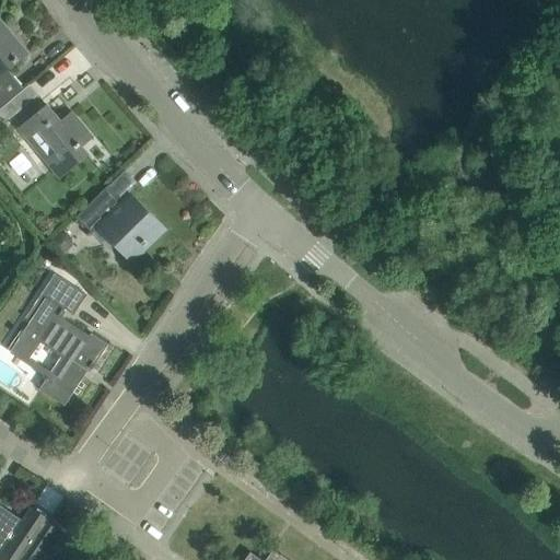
[(0,21),(0,107),(24,88),(8,68),(26,53),(0,21)]
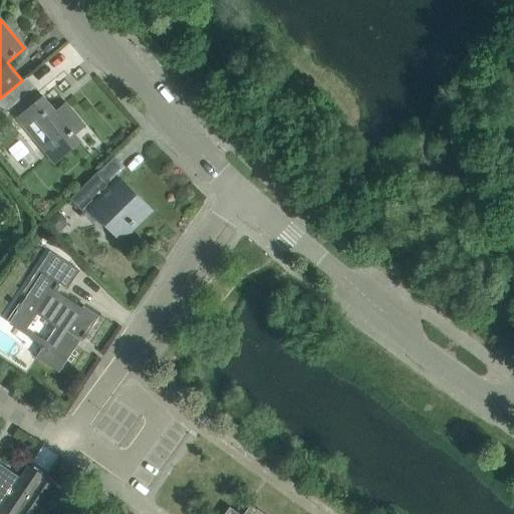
[(27,76),(22,80),(0,98),(0,107),(4,113),(35,86),(27,76)]
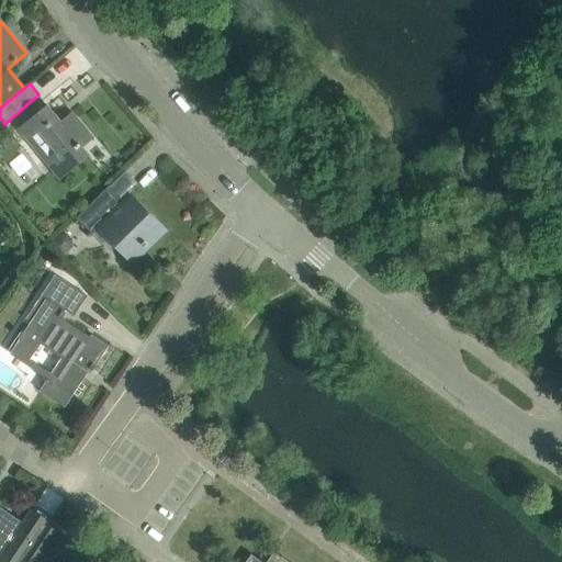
[(46,104),(30,119),(18,128),(60,179),(72,169),(89,155),(81,145),(90,136),(92,138),(93,137),(71,111),(60,121),(46,104)]
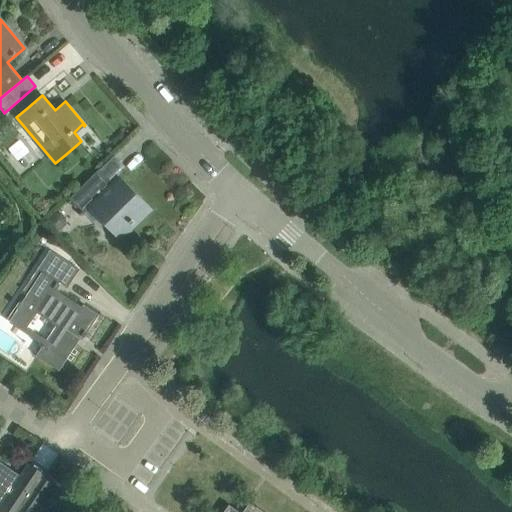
[(149,211),(118,180),(110,188),(96,174),(100,169),(99,168),(70,198),(84,213),(92,205),(123,237),(149,211)]
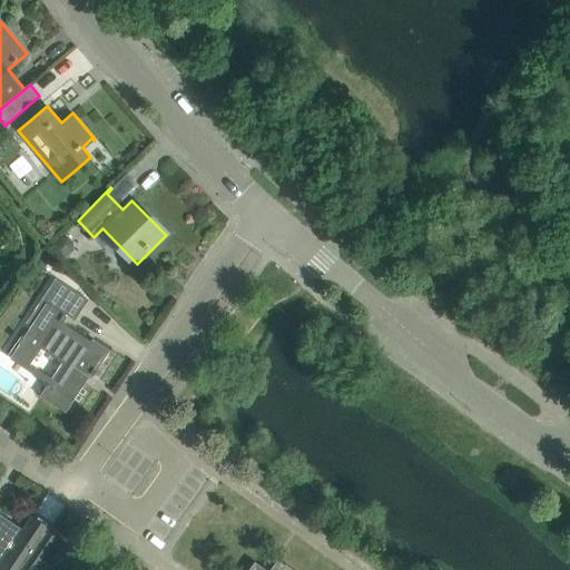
[(28,366),(41,347),(64,362),(42,394),(64,408),(88,372),(94,375),(110,351),(94,340),(89,346),(59,326),(67,315),(76,320),(89,300),(57,278),(27,323),(31,326),(23,337),(21,336),(9,354),(28,366)]
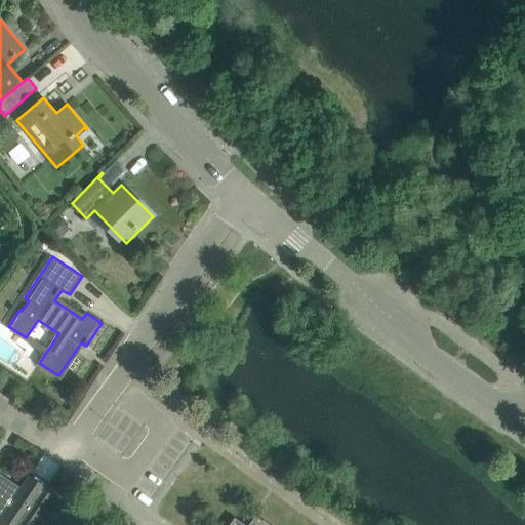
[(0,514),(2,516),(0,519),(0,523),(2,524),(43,524),(46,520),(48,521),(62,502),(44,490),(46,487),(30,476),(21,488),(0,474),(0,514)]
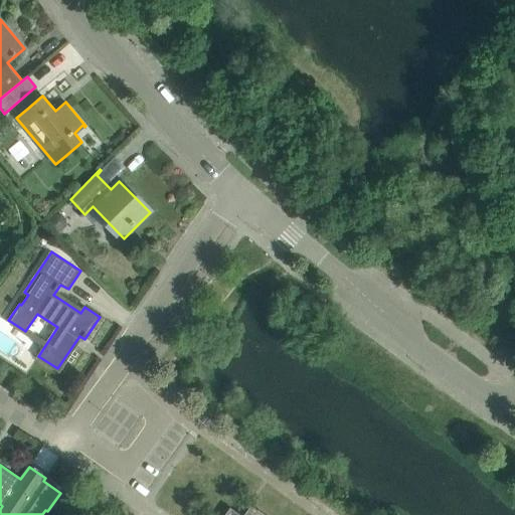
[(265,514),(251,505),(243,514),(237,514),(231,510),(226,514),(265,514)]
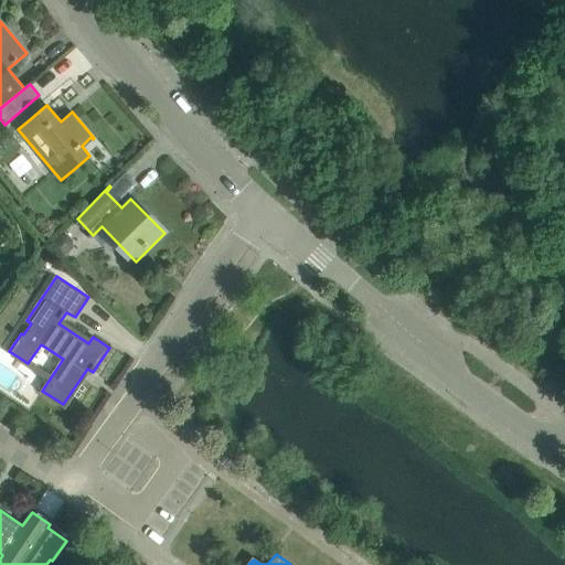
All buildings are outlined.
